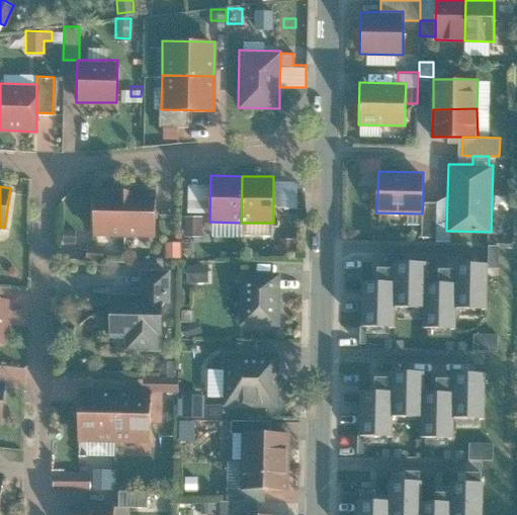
[(91,235),(122,236),(123,189),(92,189),(91,235)]
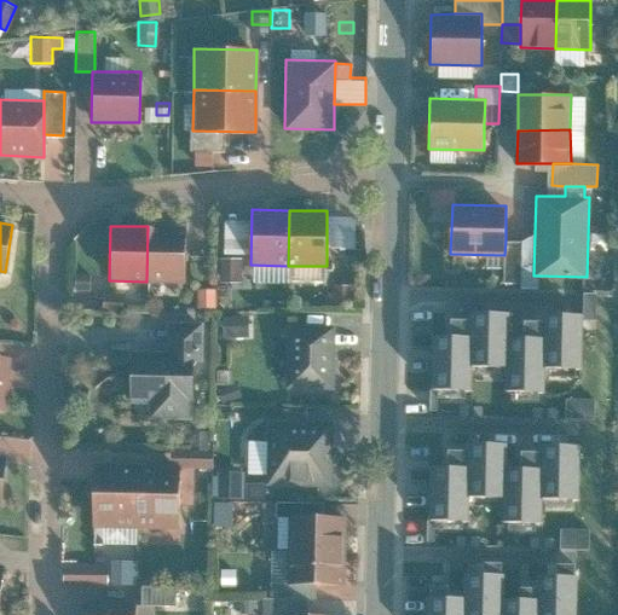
[(146,282),(184,283),(185,227),(148,226),(146,282)]
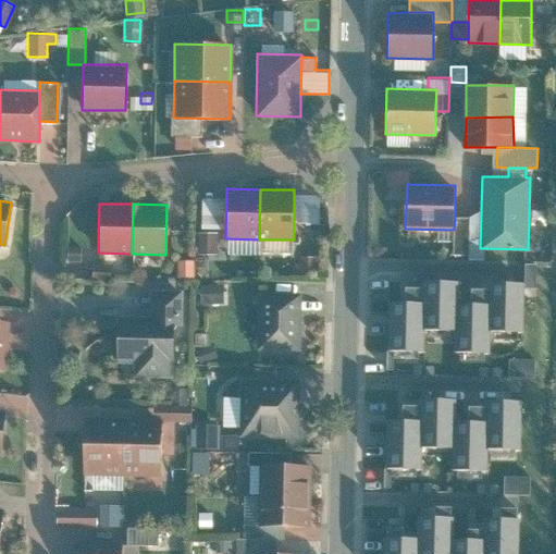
[(484,259),(484,248),(480,248),(481,210),(469,217),(468,254),(468,258),(484,259)]
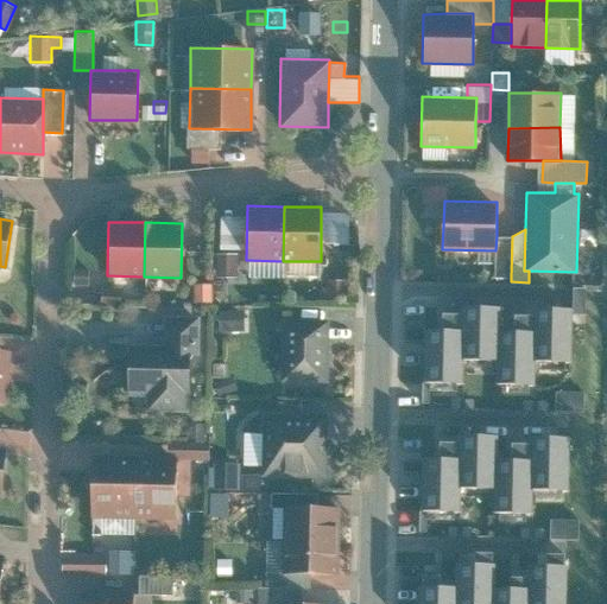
[(512,236),(497,235),(495,250),(494,275),(511,277),(512,236)]
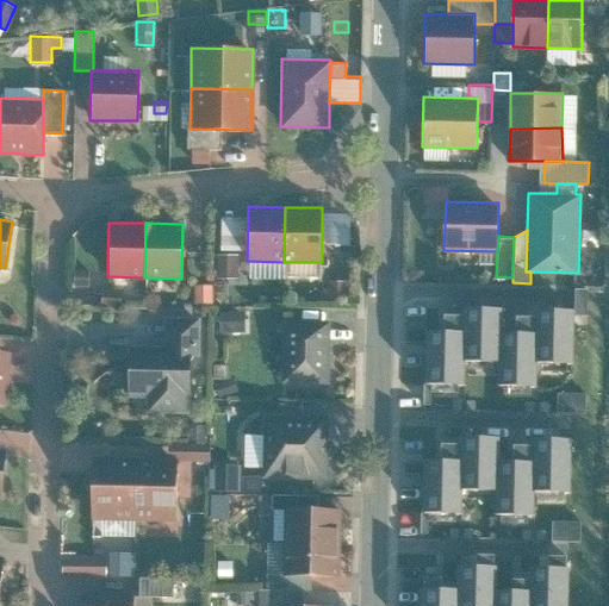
[(216,276),(237,276),(237,252),(216,252),(216,276)]
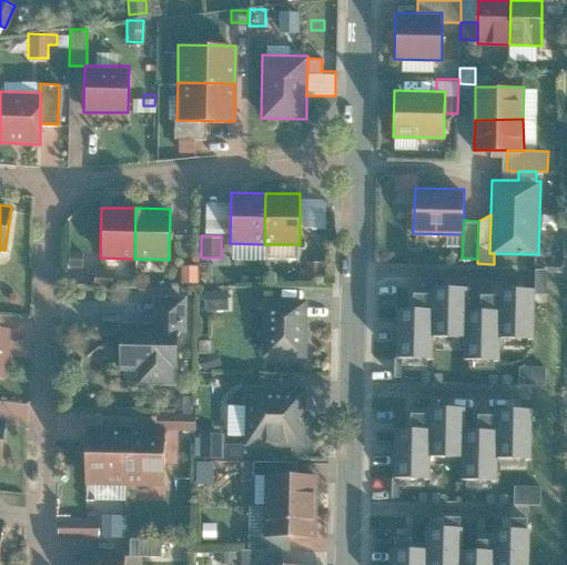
[(305,278),(322,278),(322,260),(305,260),(305,268),(299,268),(299,276),(305,276),(305,278)]
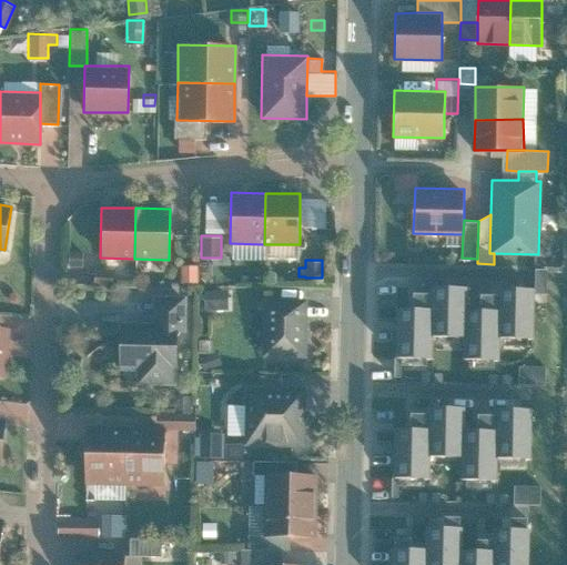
[(180,282),(196,282),(196,264),(181,264),(180,282)]
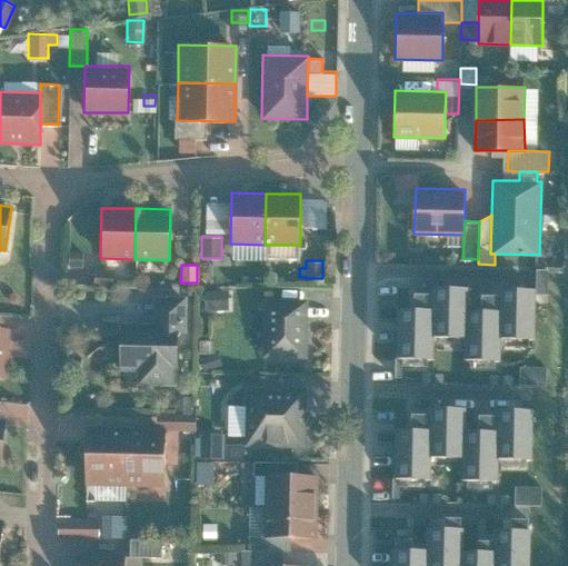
[(537,289),(547,290),(548,267),(537,266),(537,289)]
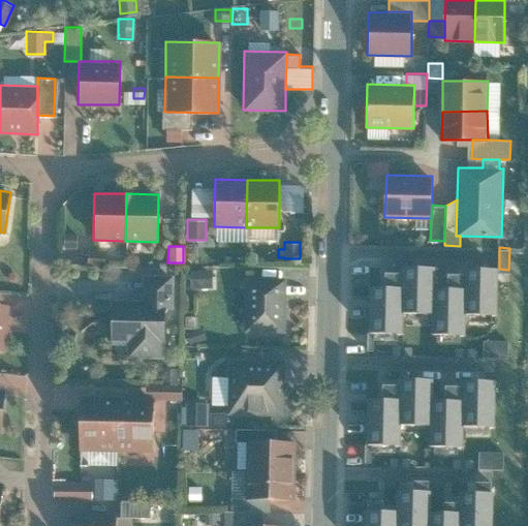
[(103,266),(103,250),(65,249),(64,265),(103,266)]
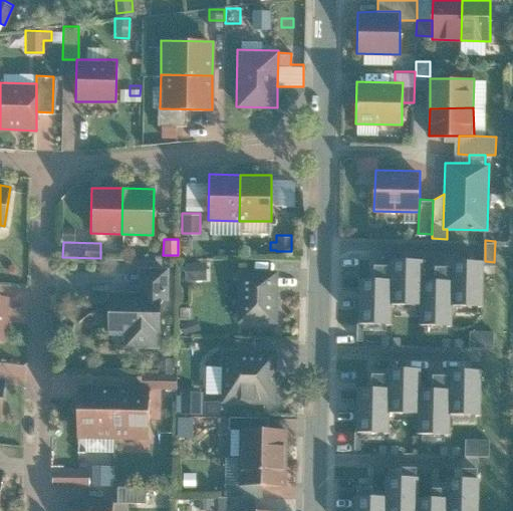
[(185,279),(206,278),(205,261),(185,261),(185,279)]
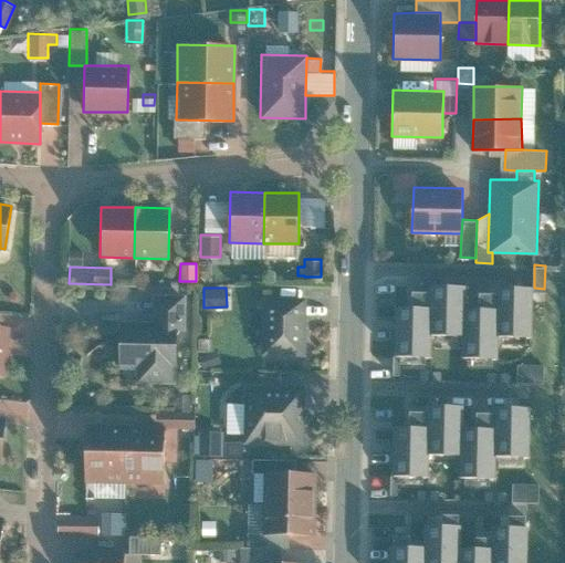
[(429,310),(395,309),(395,356),(431,357),(431,334),(464,335),(464,363),(500,363),(500,339),(535,339),(535,291),(498,291),(498,312),(467,312),(467,289),(430,289),(429,310)]
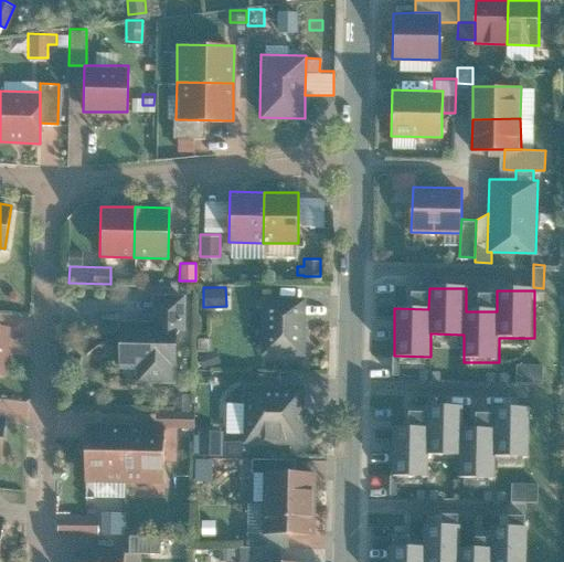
[(136,368),(136,382),(173,382),(174,369),(176,330),(183,330),(184,294),(151,294),(151,321),(118,320),(117,368),(136,368)]
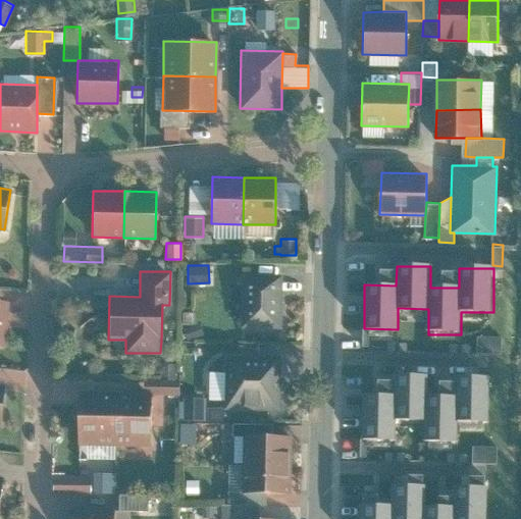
[(242,273),(241,327),(281,328),(282,274),(242,273)]
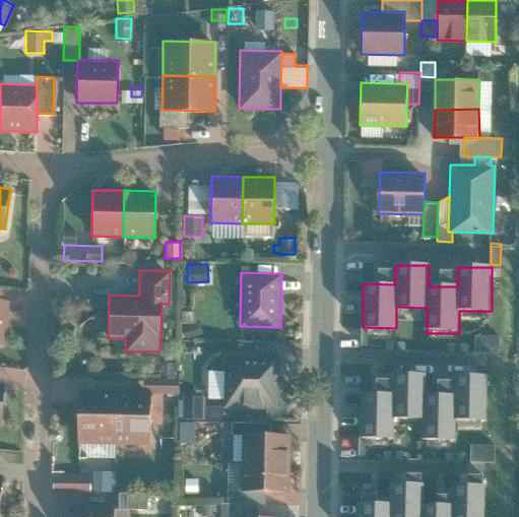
[(0,345),(5,346),(8,300),(0,299),(0,345)]
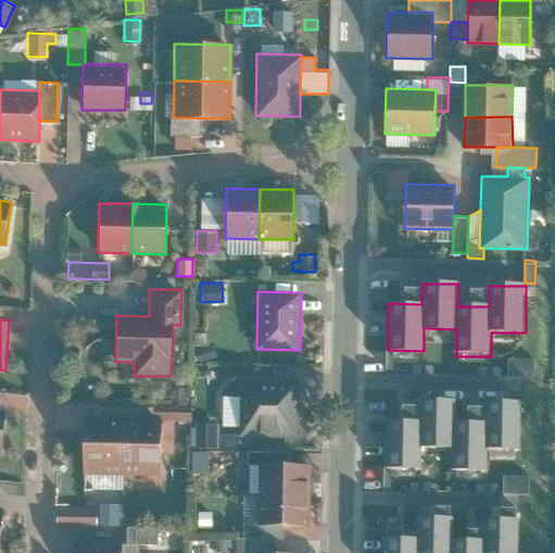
[(196,350),(199,361),(216,355),(212,344),(196,350)]
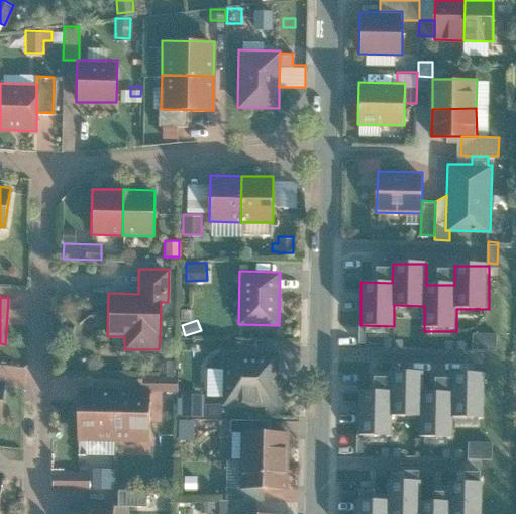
[(497,346),(497,330),(473,330),(473,346),(497,346)]
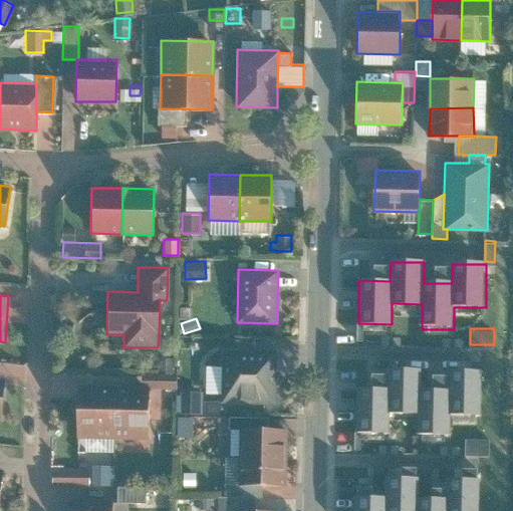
[(185,357),(198,352),(191,335),(178,340),(185,357)]
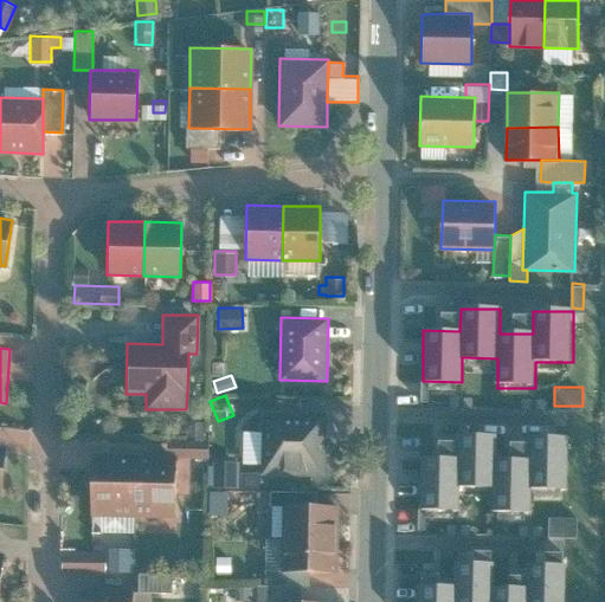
[(326,413),(262,412),(259,474),(324,476),(326,413)]
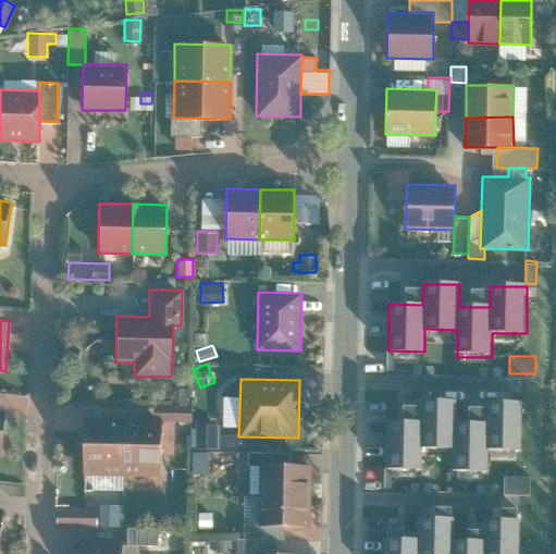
[(186,388),(171,388),(170,404),(186,404),(186,388)]
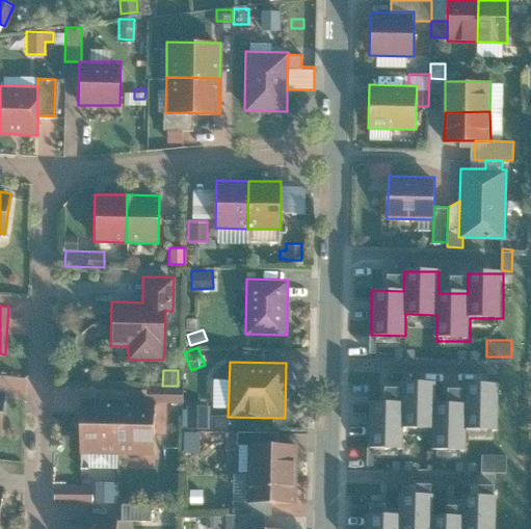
[(402,403),(371,403),(370,450),(402,450),(402,428),(433,428),(432,450),(466,450),(466,430),(497,430),(497,385),(463,385),(462,404),(436,404),(436,387),(402,386),(402,403)]
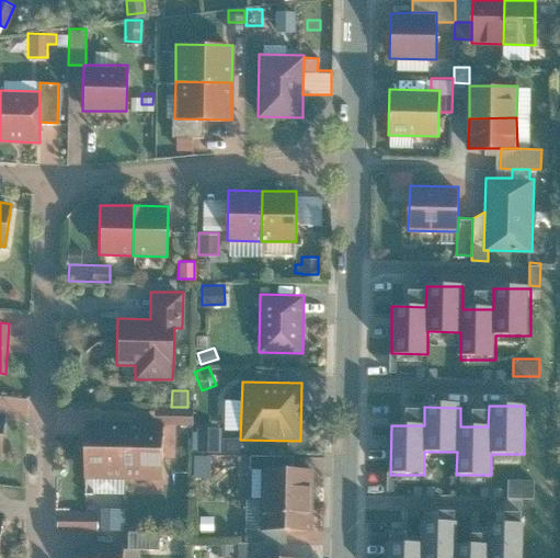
[(83,477),(123,478),(125,426),(84,425),(83,477)]
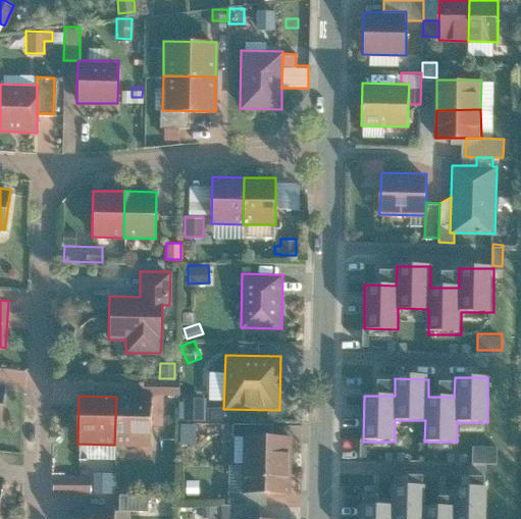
[(114,445),(152,446),(153,398),(116,397),(114,445)]
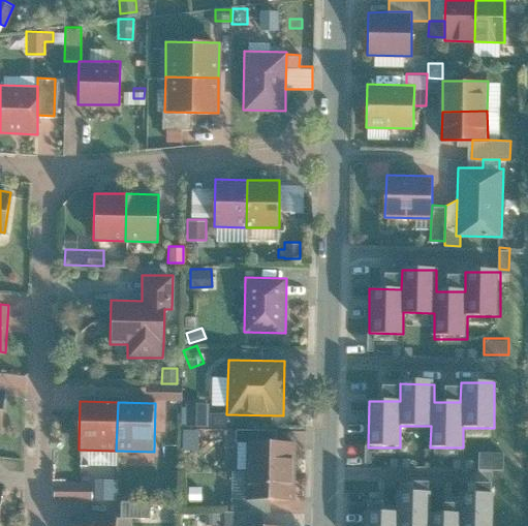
[(184,423),(208,424),(208,403),(184,402),(184,423)]
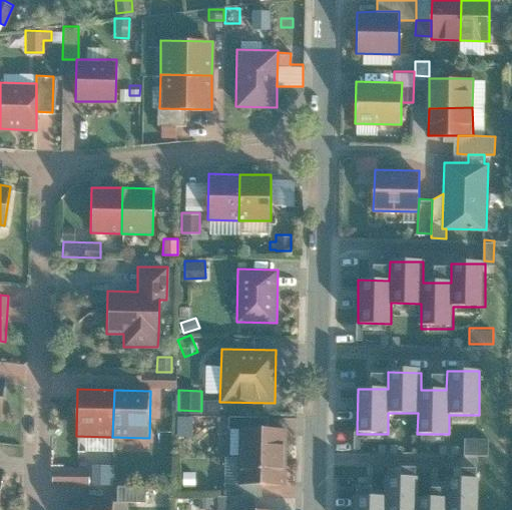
[(238,429),(238,456),(286,457),(287,430),(238,429)]
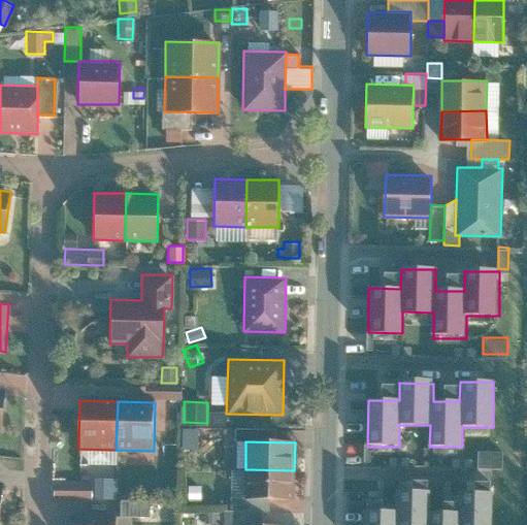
[(478,465),(503,465),(503,449),(478,448),(478,465)]
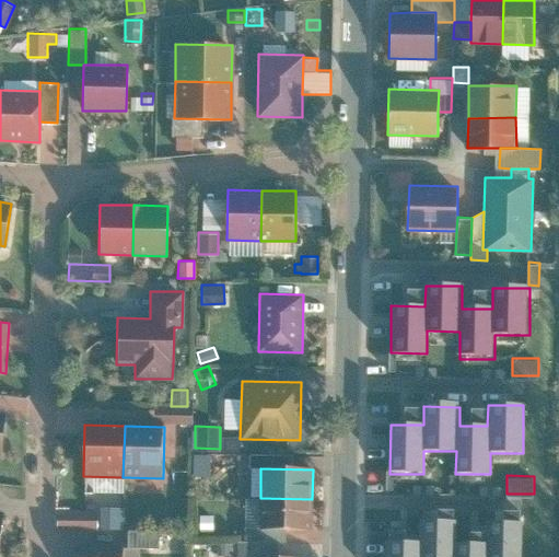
[(312,499),(260,498),(259,529),(312,529),(312,499)]
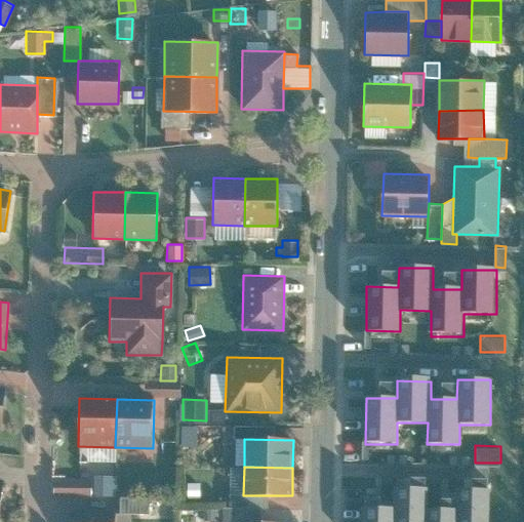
[(53,480),(52,495),(89,496),(89,480),(53,480)]
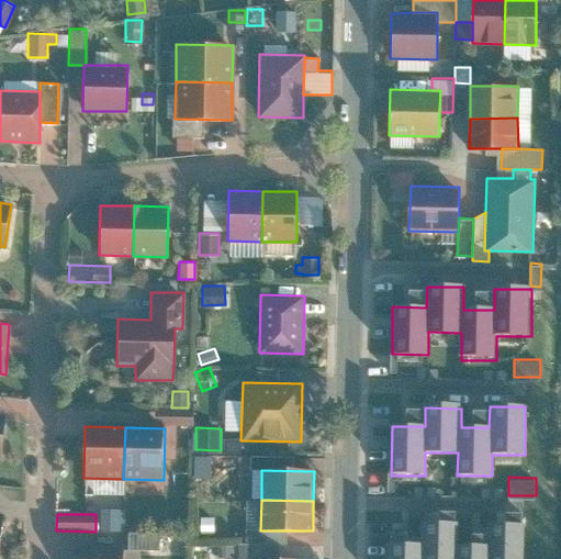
[(100,518),(100,532),(116,532),(116,518),(100,518)]
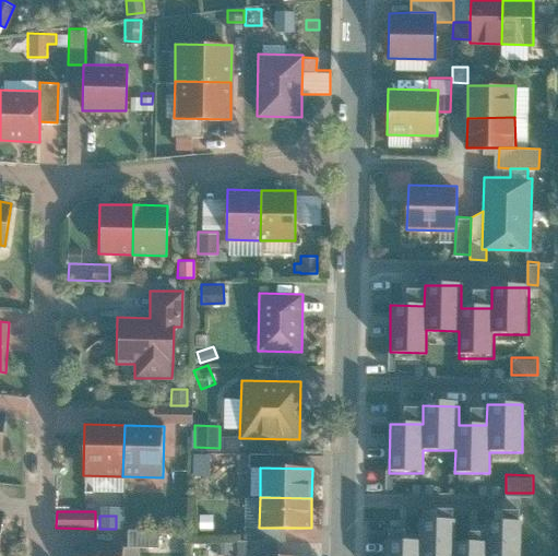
[(420,543),(388,543),(387,555),(520,555),(520,522),(486,522),(486,542),(454,542),(454,522),(420,522),(420,543)]
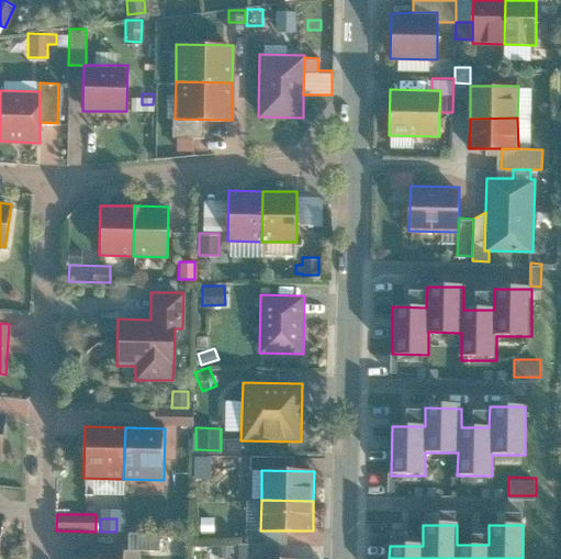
[(158,533),(127,532),(127,549),(158,550),(158,533)]
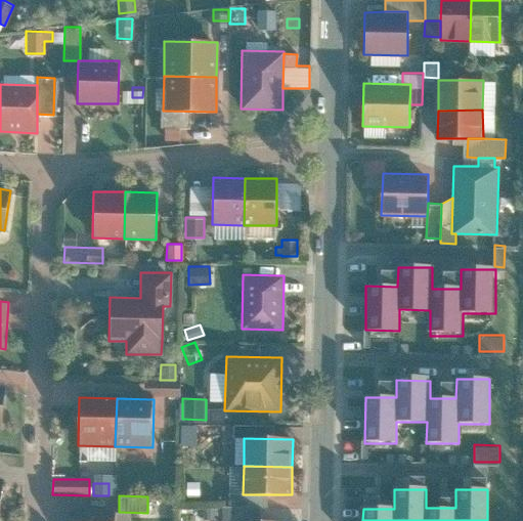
[(114,520),(115,509),(70,509),(70,520),(114,520)]
